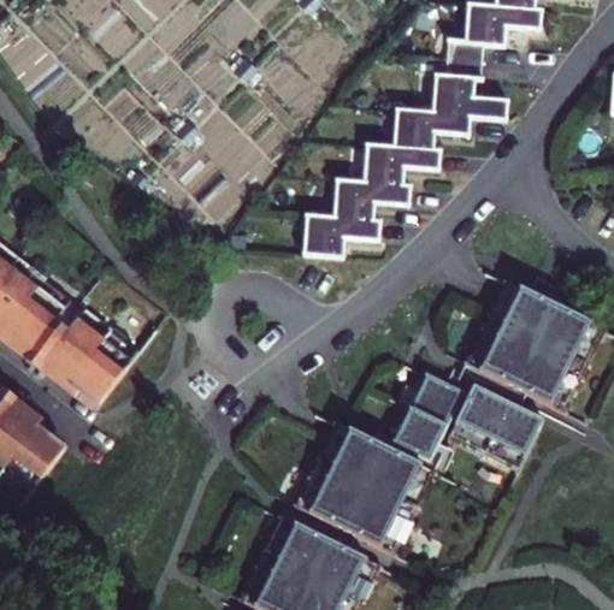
[(494,0),(494,3),(467,1),(466,39),(446,37),(443,72),(434,72),(431,110),(395,107),(391,143),(365,142),(362,178),(336,177),(332,213),(306,212),(303,249),(341,254),(343,232),(376,236),(377,226),(377,217),(372,217),(373,199),(407,201),(407,190),(408,182),(402,182),(403,164),(437,165),(437,158),(438,147),(431,147),(434,129),(467,130),(467,123),(468,112),(506,116),(506,105),(506,98),(471,95),(472,75),(479,75),(482,40),(503,42),(505,23),(541,27),(541,17),(541,7),(535,7),(535,0),(494,0)]
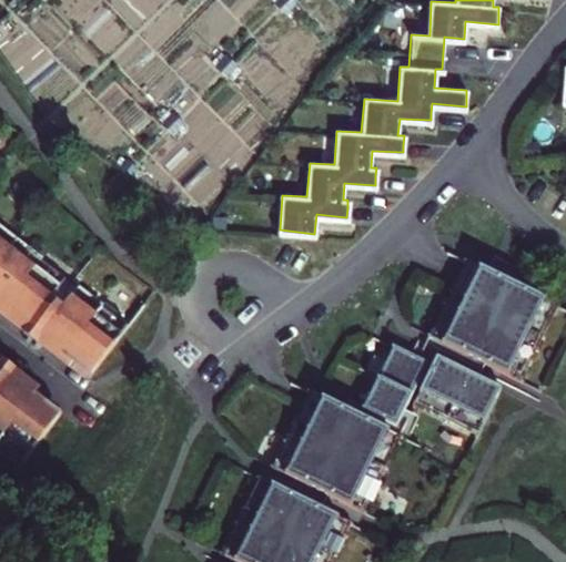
[(236,36),(226,44),(235,54),(245,46),(236,36)]
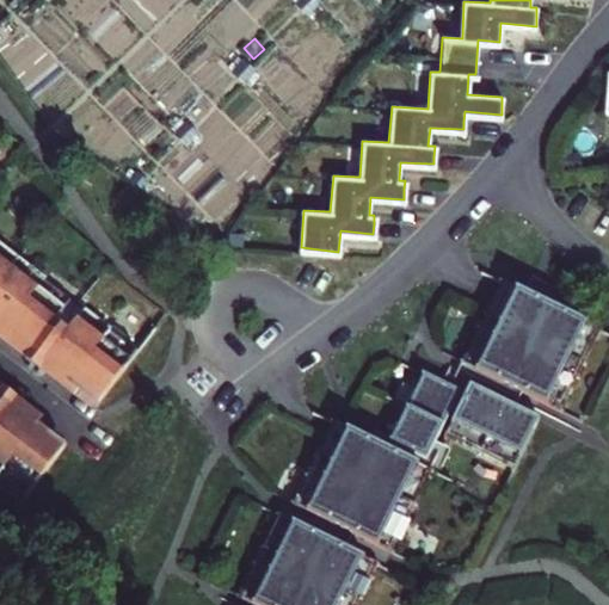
[(192,105),(180,115),(191,125),(202,116),(192,105)]
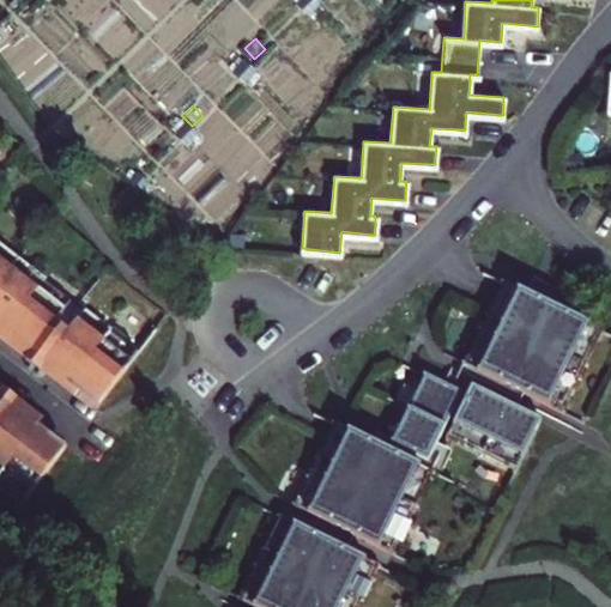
[(153,146),(147,151),(157,162),(163,157),(153,146)]
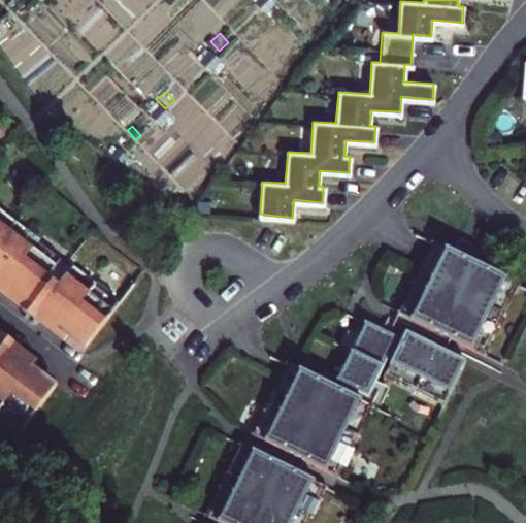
[(0,279),(84,344),(120,297),(110,290),(113,286),(100,275),(97,280),(40,236),(43,231),(29,221),(26,225),(0,205),(0,279)]
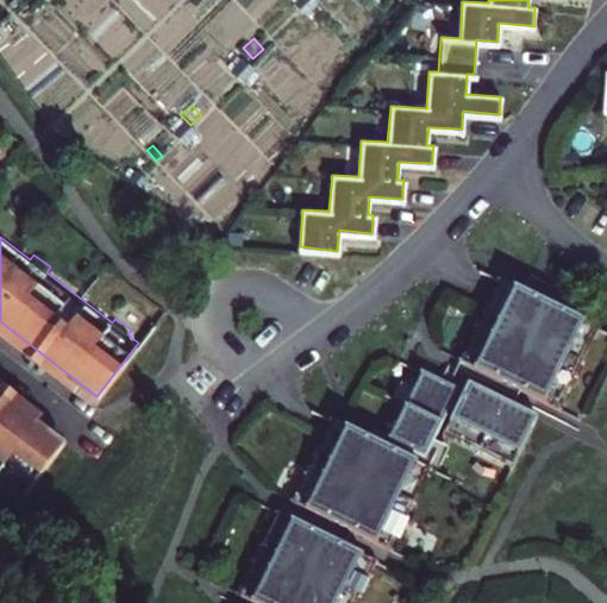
[(462,357),(558,403),(598,325),(500,276),(490,299),(462,357)]
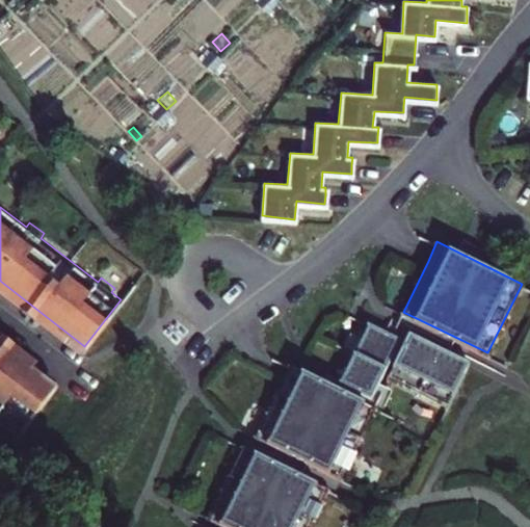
[(398,336),(370,321),(355,350),(341,379),(370,393),(398,336)]
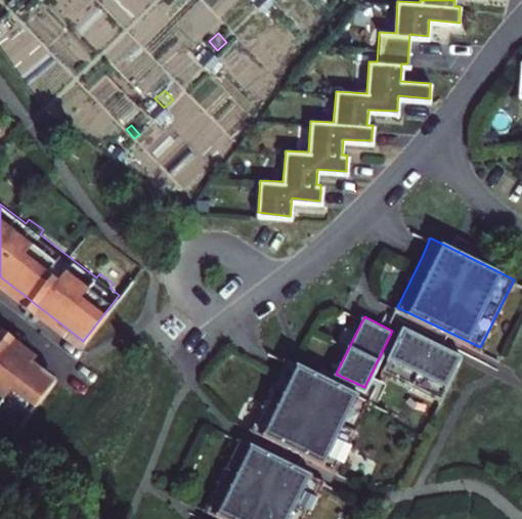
[(462,355),(404,327),(383,369),(440,397),(462,355)]
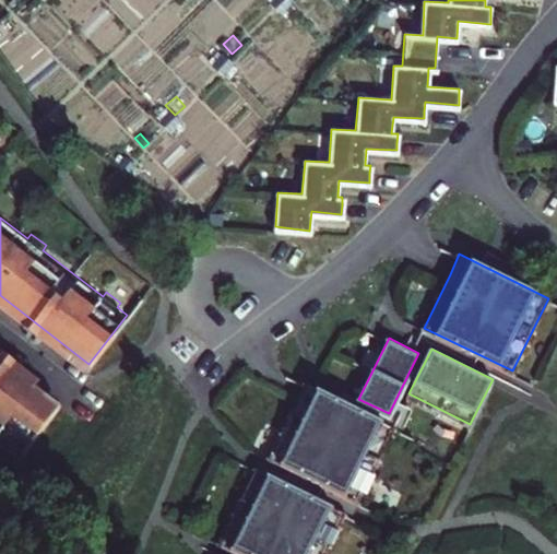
[(62,401),(0,351),(0,428),(0,435),(11,444),(15,439),(25,447),(62,401)]
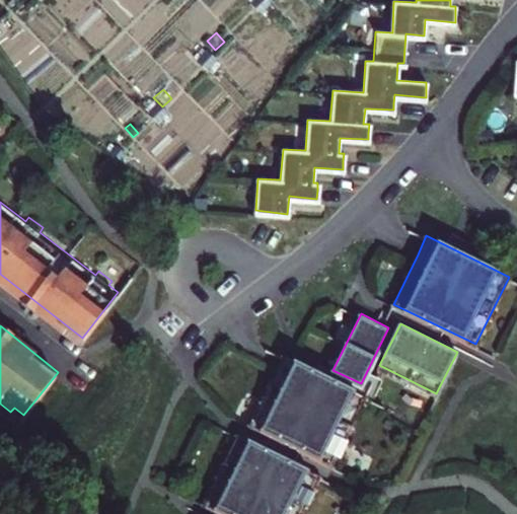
[(365,393),(282,353),(248,422),(331,463),(365,393)]
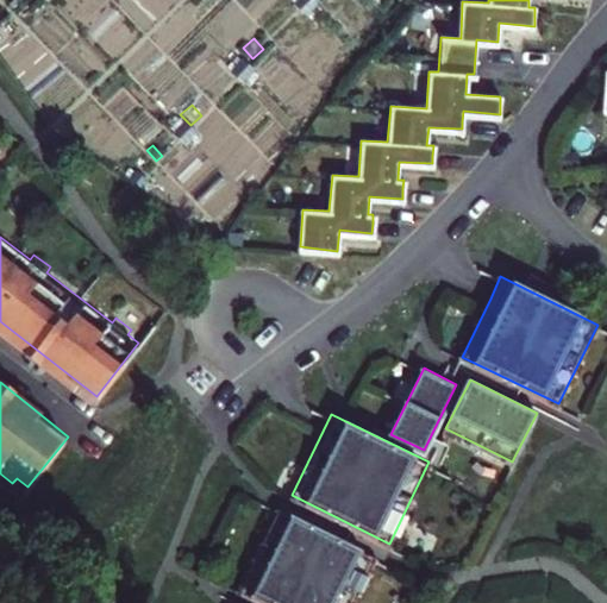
[(329,533),(279,508),(238,588),(269,602),(351,602),(375,557),(329,533)]
